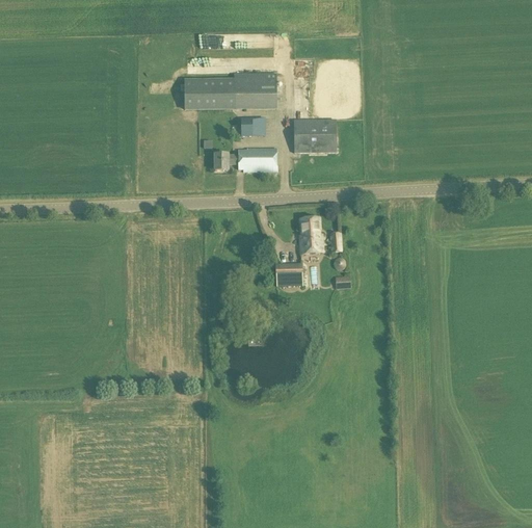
[(235,32),(235,28),(207,29),(208,42),(248,41),(248,32),(235,32)]
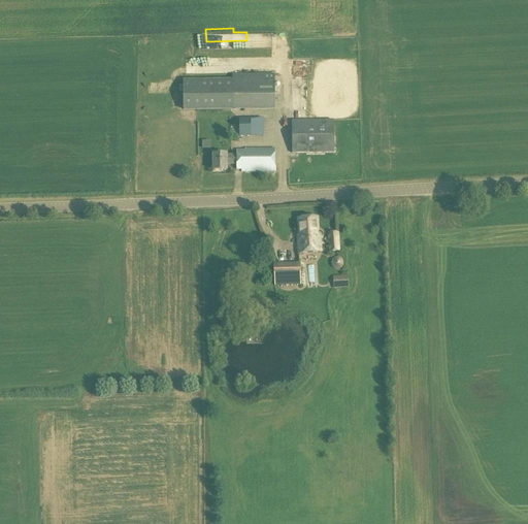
[(183,107),(275,106),(274,70),(232,71),(232,75),(183,76),(183,107)]
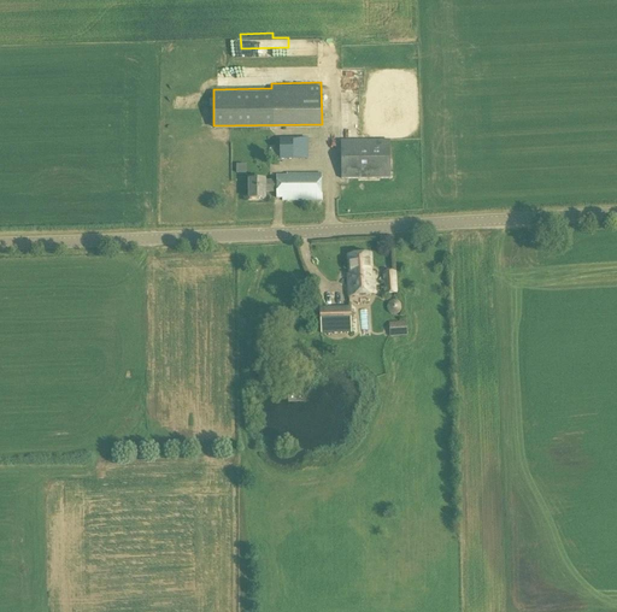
[(292,134),(278,134),(280,156),(292,156),(292,134)]
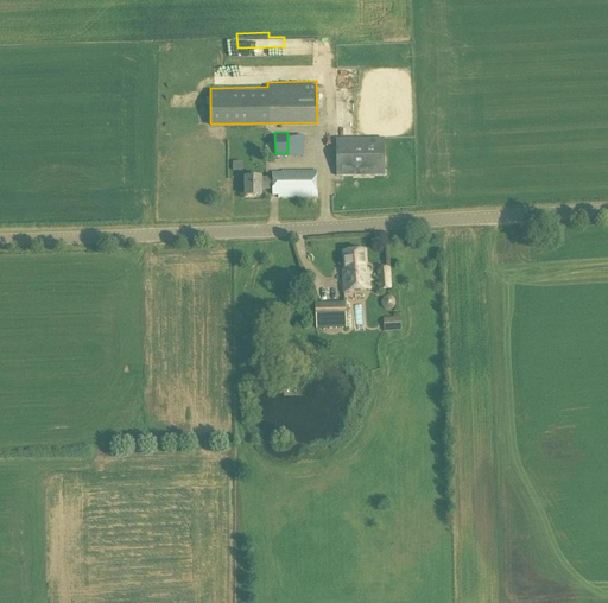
[(336,173),(385,172),(384,134),(336,134),(336,173)]
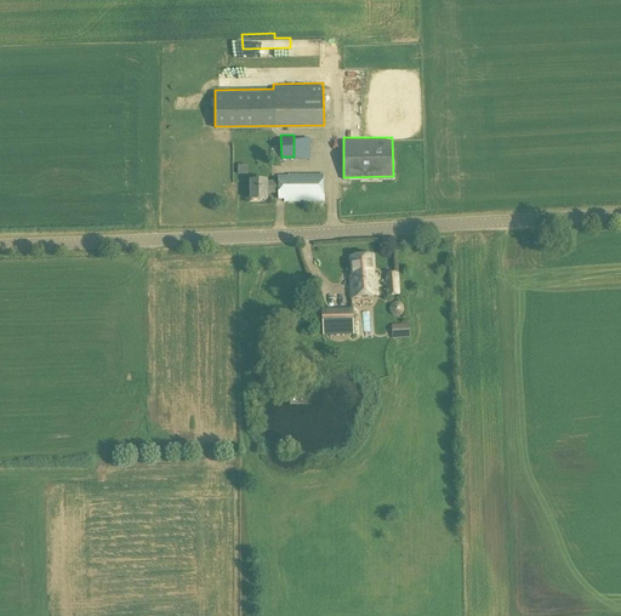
[(324,197),(324,171),(279,171),(279,180),(267,180),(267,177),(251,177),(250,197),(266,197),(266,189),(279,190),(279,197),(324,197)]
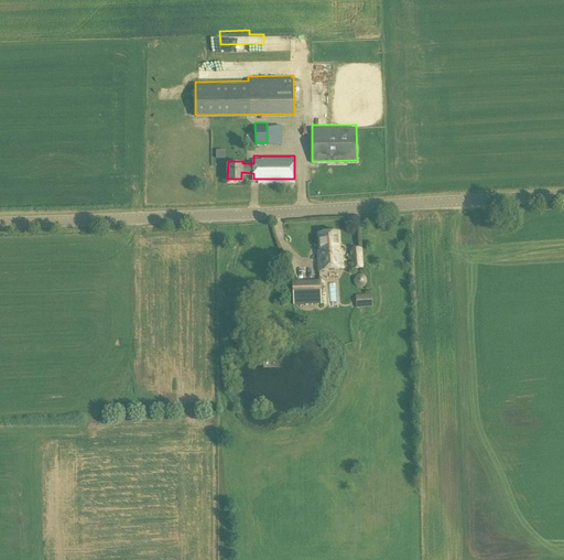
[(339,246),(338,228),(318,229),(320,247),(317,247),(318,267),(343,265),(342,246),(339,246)]
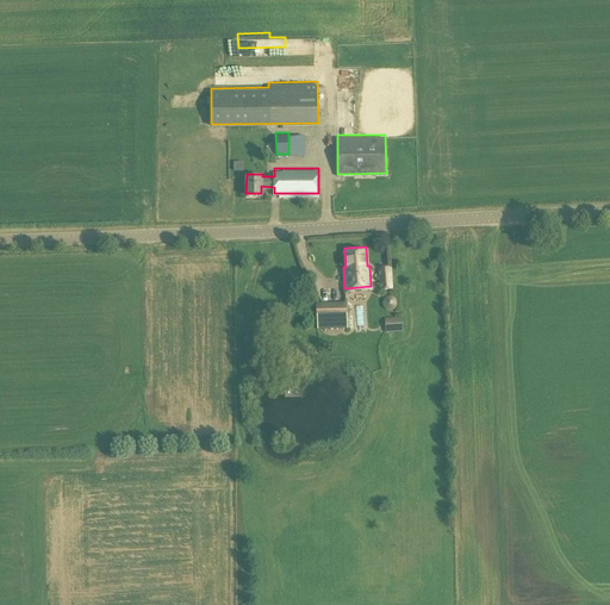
[(380,287),(393,286),(392,264),(379,264),(380,287)]
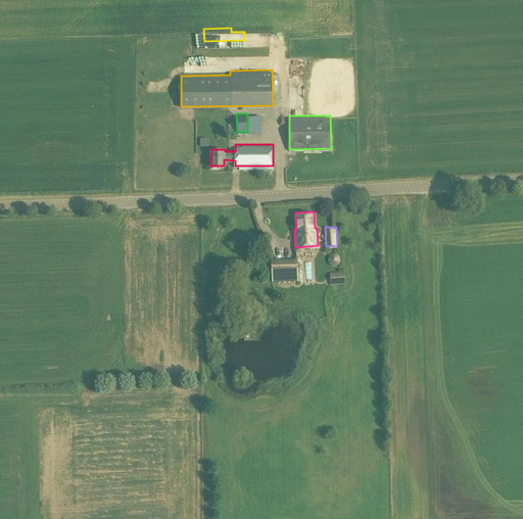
[(273,271),(297,270),(296,257),(272,258),(273,271)]
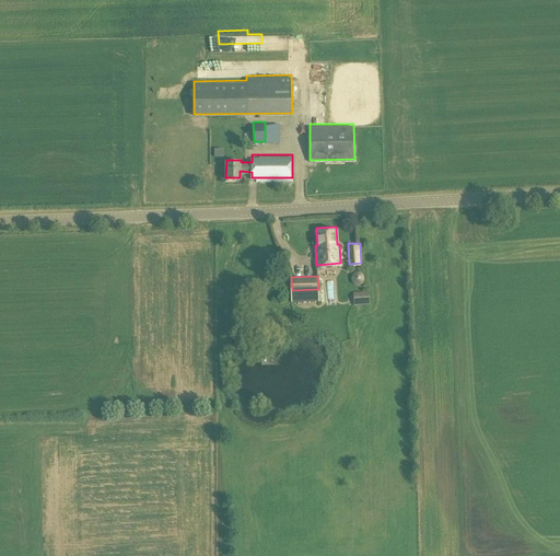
[(353,302),(370,301),(369,288),(353,289),(353,302)]
